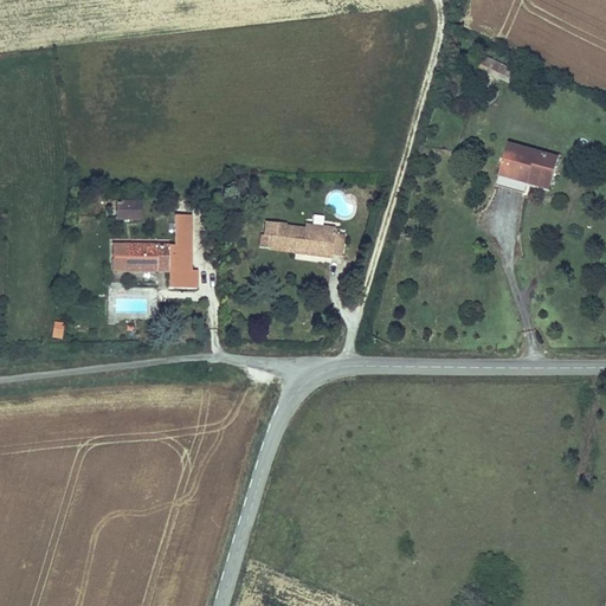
[(510,84),(516,71),(487,56),(479,68),(510,84)]
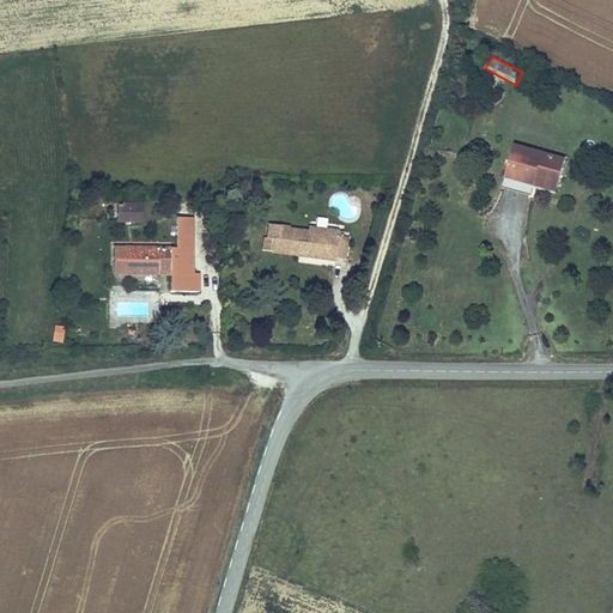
[(566,159),(515,145),(505,180),(534,187),(536,182),(558,188),(566,159)]
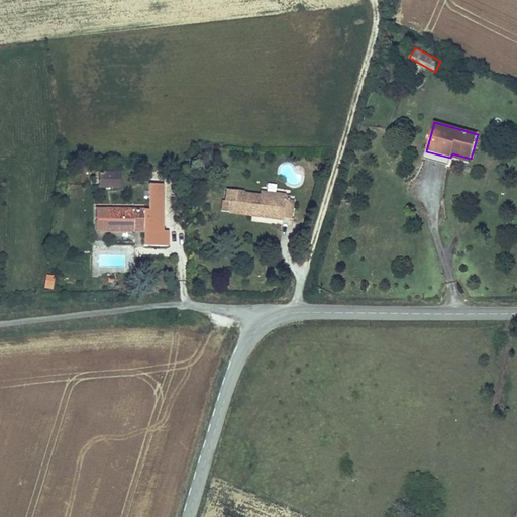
[(471,159),(452,153),(450,158),(470,163),(471,159)]
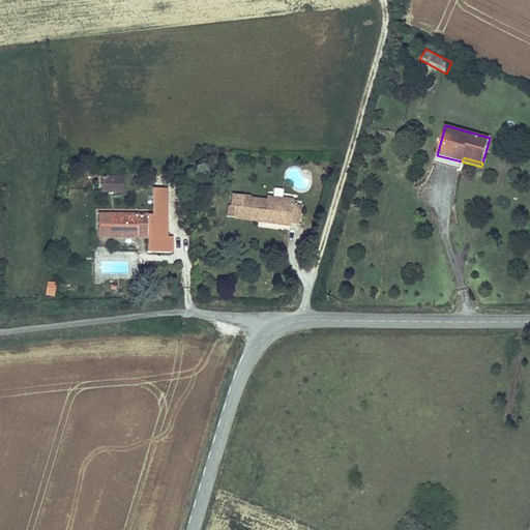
[(123,176),(97,176),(97,195),(123,195),(123,176)]
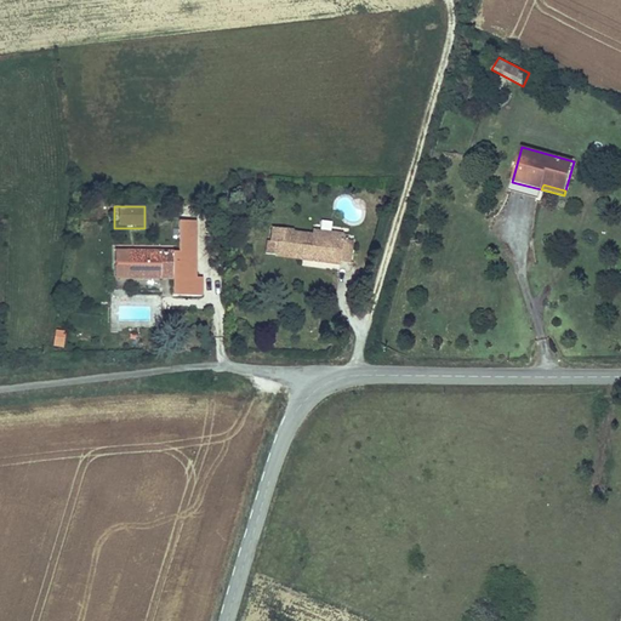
[(320,221),(319,231),(330,232),(331,222),(320,221)]
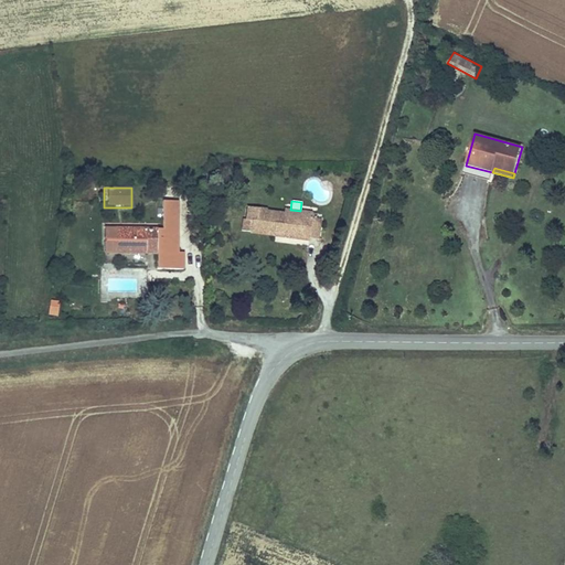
[(158,228),(117,227),(117,255),(146,255),(146,252),(157,253),(157,269),(184,270),(185,253),(179,253),(180,202),(162,202),(162,230),(158,230),(158,228)]
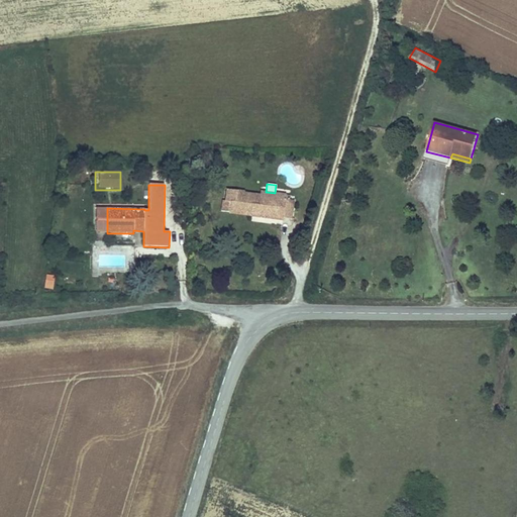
[(286,196),(286,195),(261,191),(260,195),(244,193),(244,191),(226,189),(224,201),(222,201),(220,212),(229,213),(229,215),(283,222),(284,219),(293,220),(295,201),(291,200),(291,196),(286,196)]
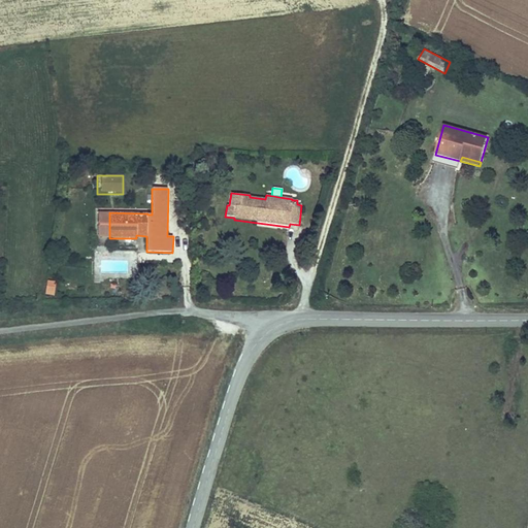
[(109,238),(109,212),(98,212),(97,238),(109,238)]
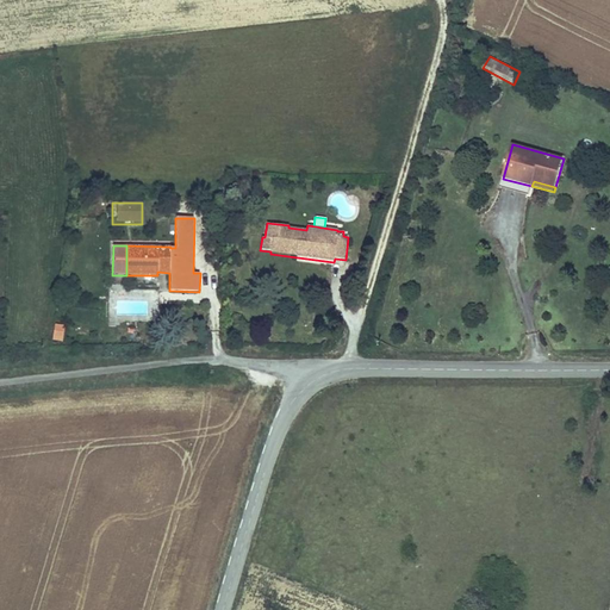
[(62,341),(63,324),(53,324),(51,341),(62,341)]
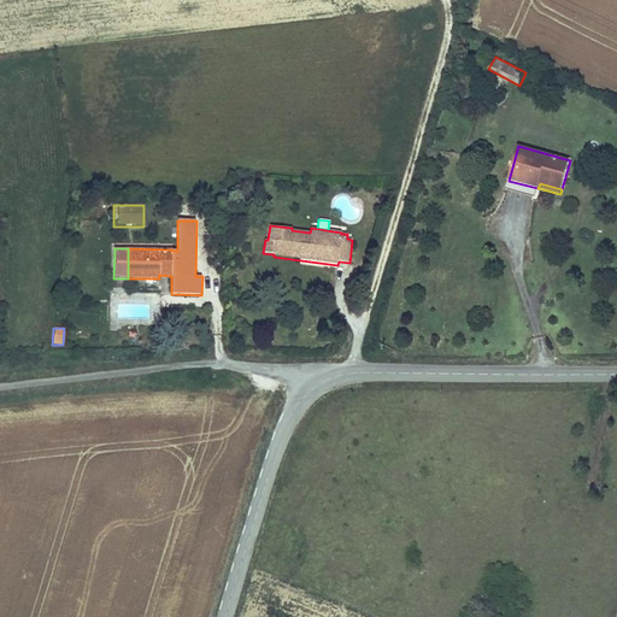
All buildings are outlined.
